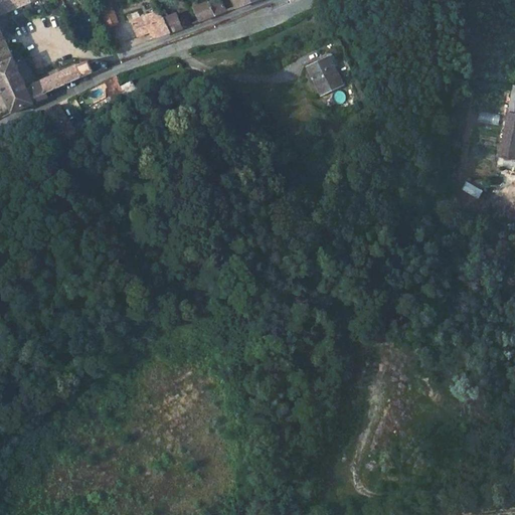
[(0,0),(0,14),(21,5),(32,1),(31,0),(0,0)]
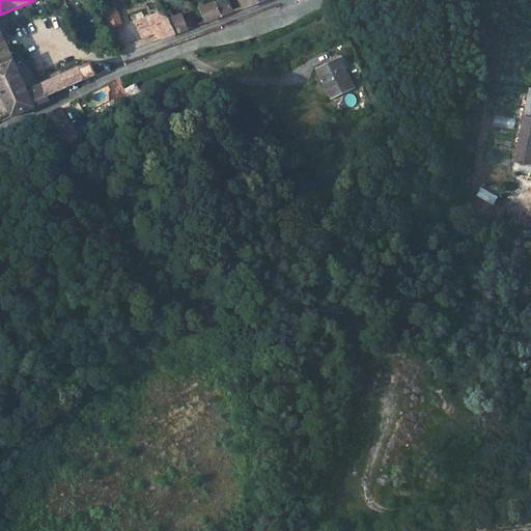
[(233,12),(226,0),(221,0),(198,8),(206,22),(233,12)]
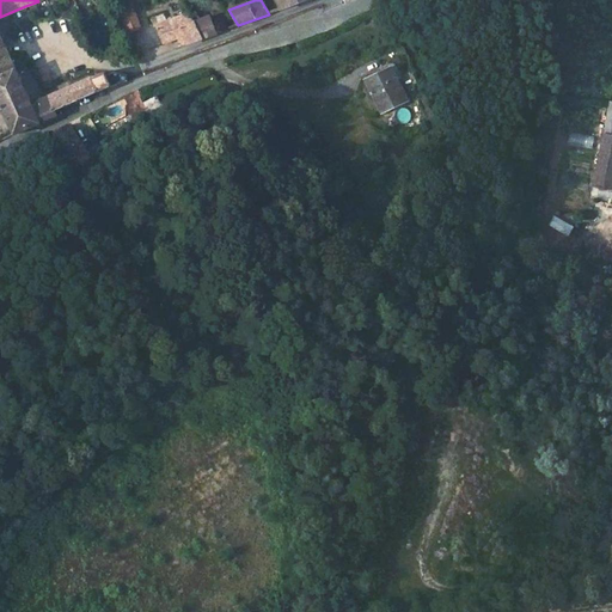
[(306,0),(275,0),(281,11),(306,0)]
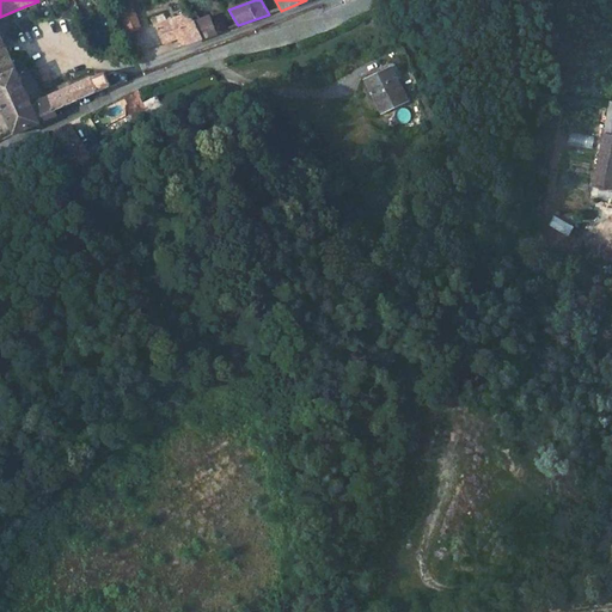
[(176,37),(182,35),(184,38),(185,43),(202,38),(194,23),(189,13),(155,24),(161,42),(176,37)]
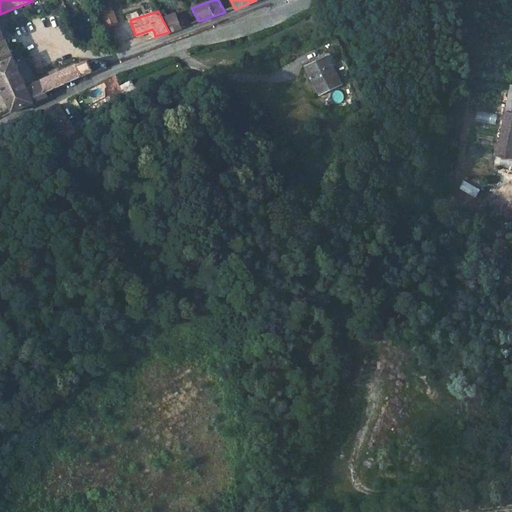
[(179,28),(172,16),(162,19),(169,32),(179,28)]
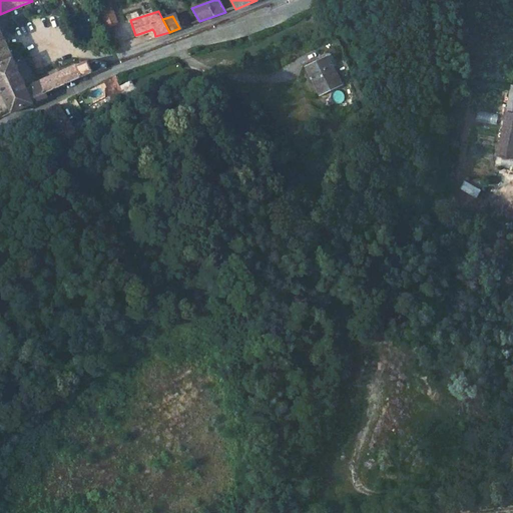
[(0,62),(14,57),(5,37),(0,39),(0,62)]
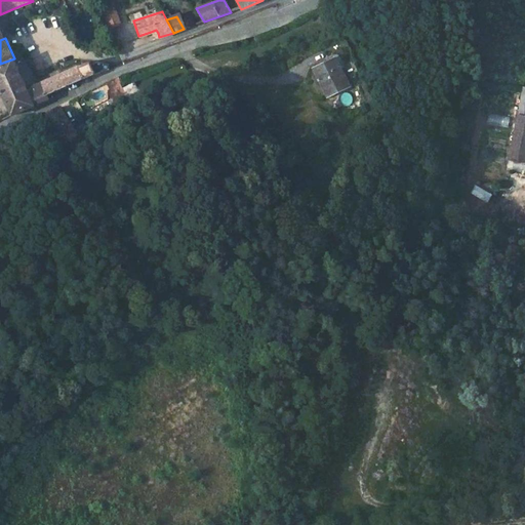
[(19,70),(14,58),(0,64),(0,87),(12,115),(49,97),(48,95),(41,82),(27,88),(21,74),(24,73),(22,69),(19,70)]
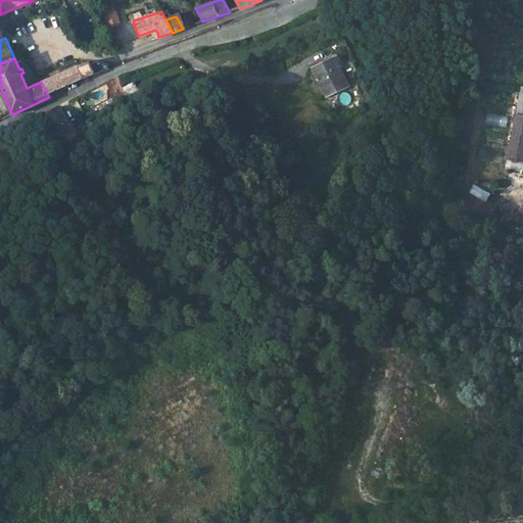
[(92,63),(90,59),(41,82),(48,95),(99,72),(108,68),(107,62),(96,60),(92,63)]
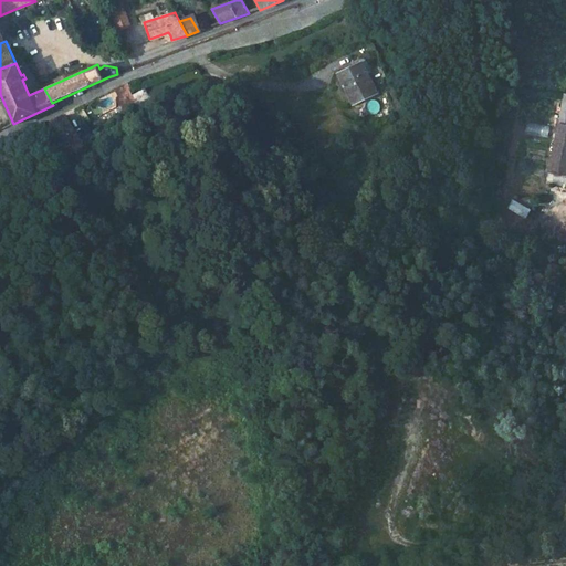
[(360,70),(338,80),(354,112),(380,100),(371,81),(367,83),(360,70)]
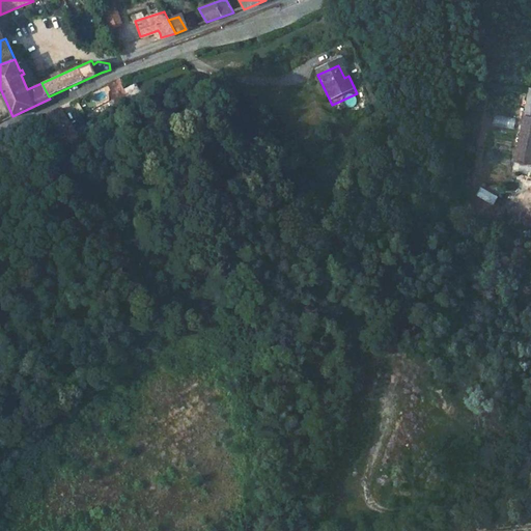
[(115,81),(108,84),(118,104),(124,101),(115,81)]
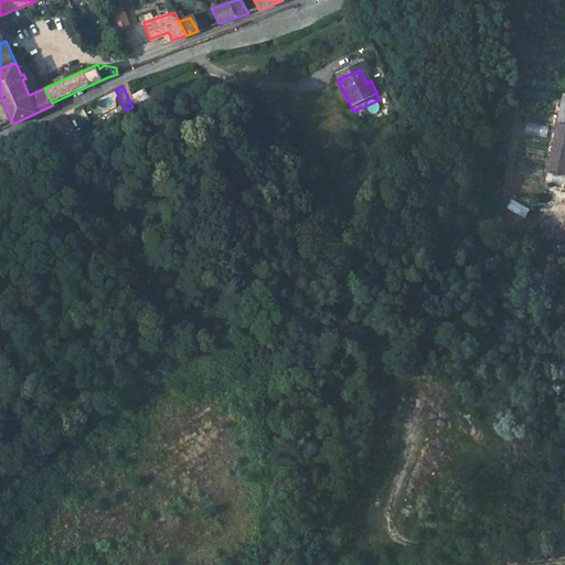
[(64,114),(49,121),(66,157),(80,150),(82,149),(64,114)]
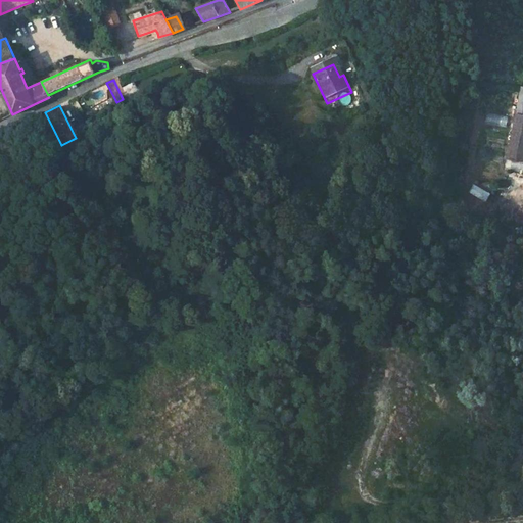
[(522,114),(518,114),(509,157),(522,159),(522,114)]
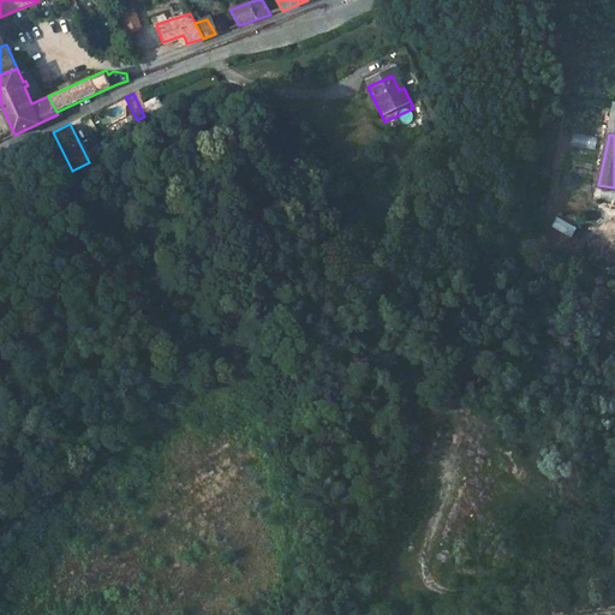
All buildings are outlined.
